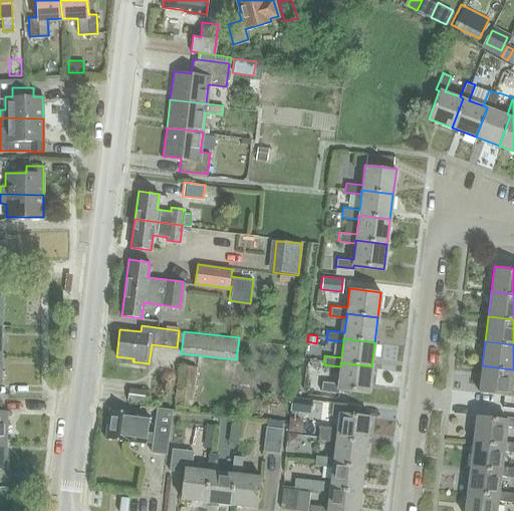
[(340,362),(340,366),(338,381),(321,379),(320,390),(337,392),(338,389),(368,392),(371,366),(340,362)]
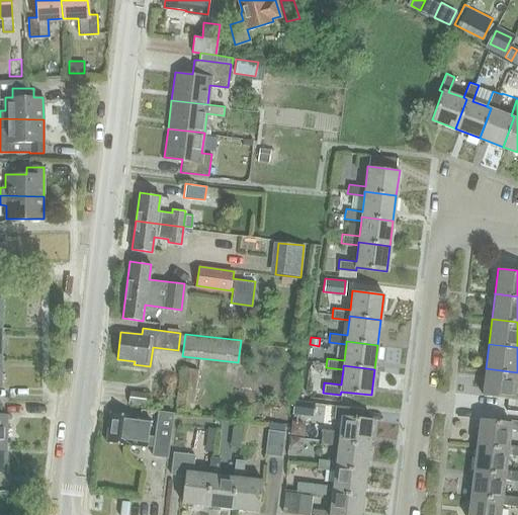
[(192,409),(197,368),(180,366),(175,407),(192,409)]
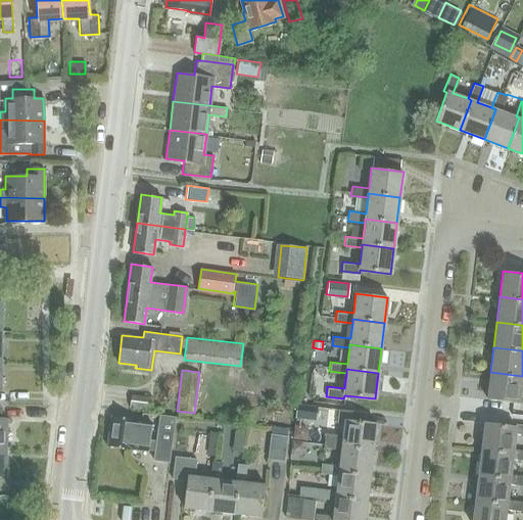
[(522,376),(490,372),(487,398),(519,402),(521,382),(522,381),(522,372),(522,376)]
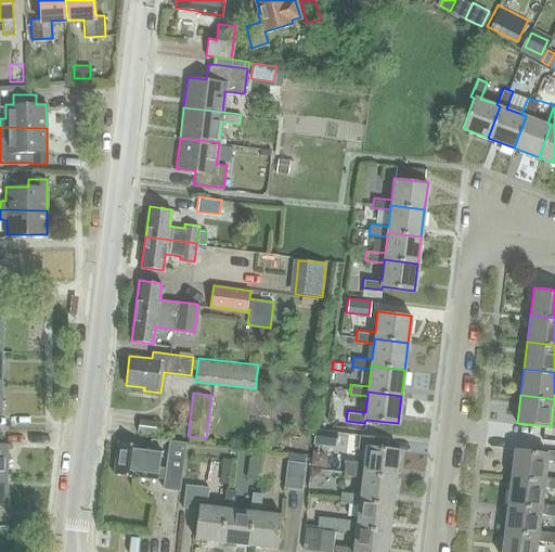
[(158,434),(160,420),(139,418),(137,431),(158,434)]
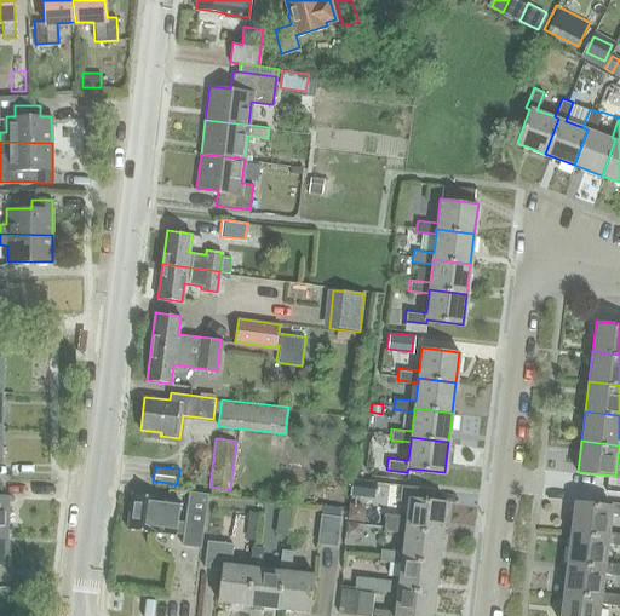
[(365,481),(352,478),(351,491),(362,493),(365,481)]
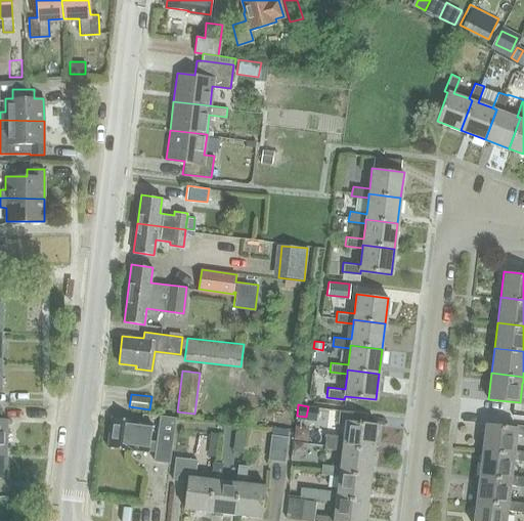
[(377,424),(365,423),(366,413),(340,408),(338,423),(345,424),(343,435),(325,433),(323,447),(342,449),(342,445),(374,449),(377,424)]
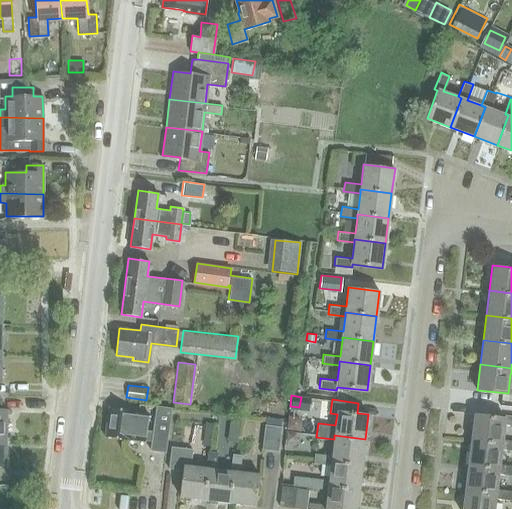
[(170,407),(156,405),(150,449),(165,451),(170,407)]
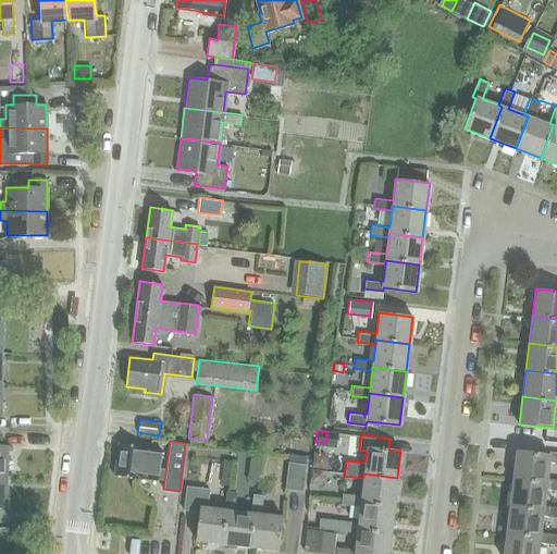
[(144,446),(119,443),(114,475),(139,478),(139,477),(157,479),(160,448),(143,446),(144,446)]
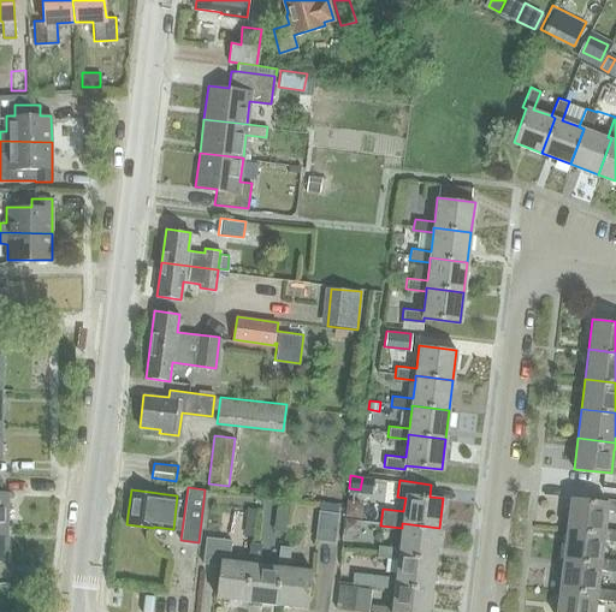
[(615,498),(608,498),(606,501),(570,497),(567,528),(604,532),(605,528),(608,509),(615,510),(615,498)]
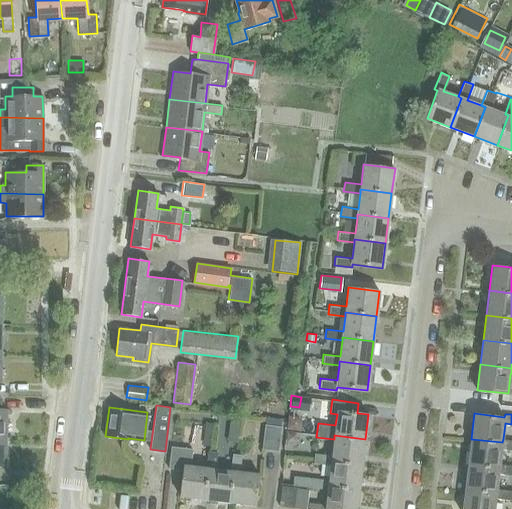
[(288,414),(286,425),(286,428),(301,430),(302,421),(296,415),(288,414)]
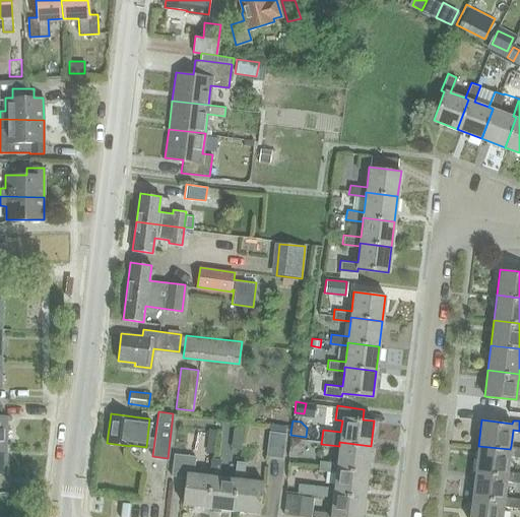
[(230,447),(240,449),(244,424),(233,423),(230,447)]
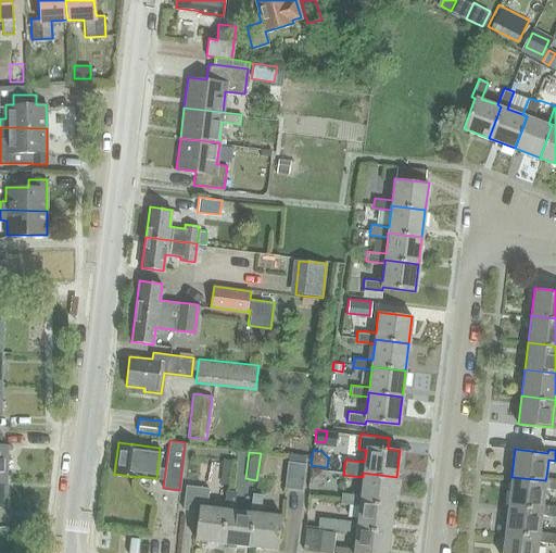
[(289,453),(288,461),(304,463),(305,455),(289,453)]
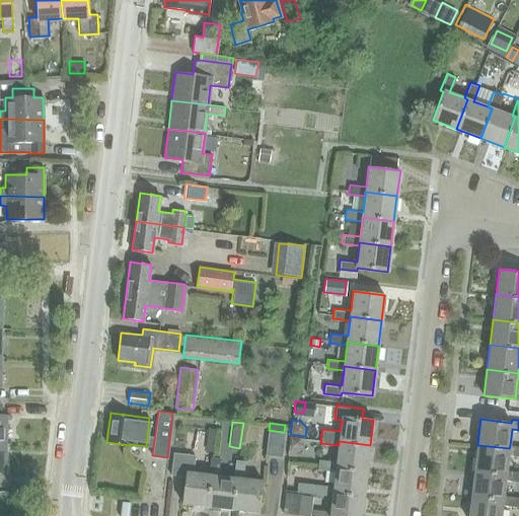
[(281,456),(284,432),(269,430),(266,454),(281,456)]
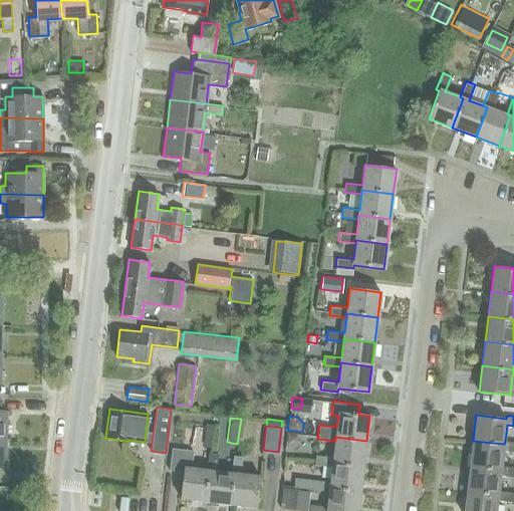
[(332,462),(363,466),(366,441),(335,437),(335,441),(333,456),(315,454),(314,463),(331,466),(332,462)]
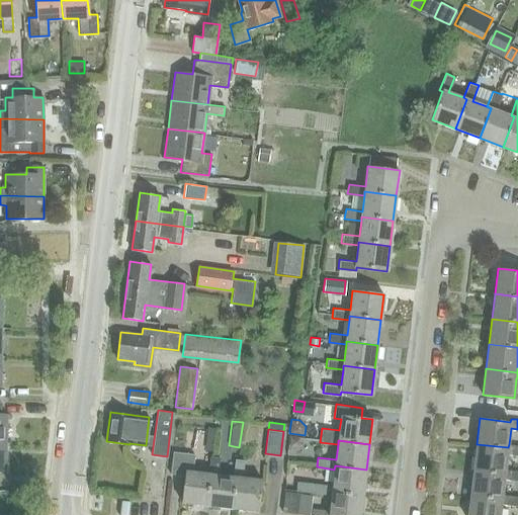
[(508,447),(477,444),(473,468),(505,473),(506,468),(507,453),(517,454),(517,444),(509,444),(508,447)]
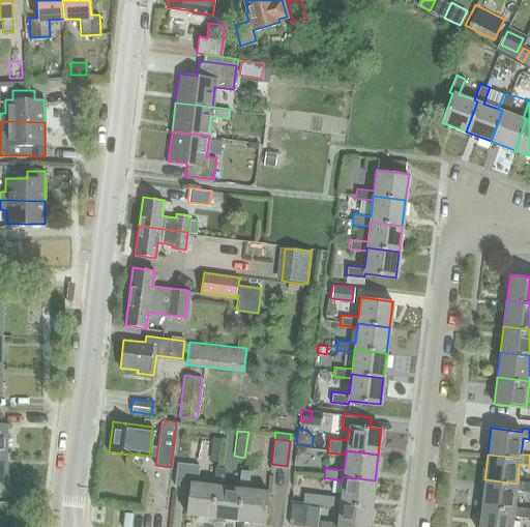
[(189,463),(177,462),(174,484),(189,486),(186,514),(212,517),(216,485),(212,484),(197,482),(199,464),(189,463)]
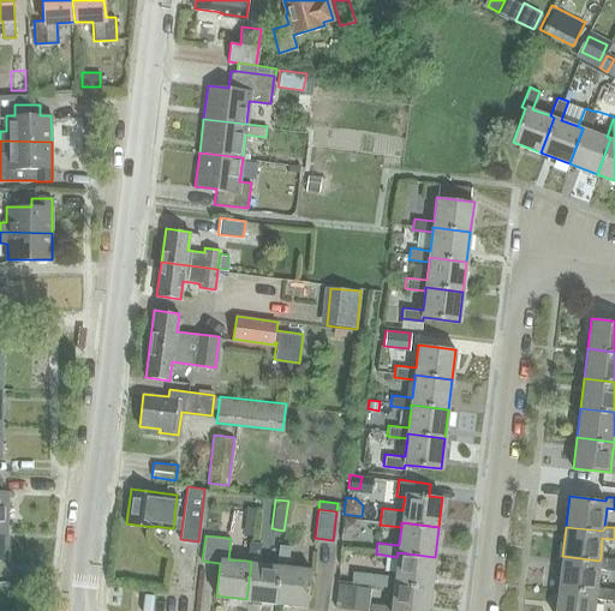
[(251,562),(246,599),(276,603),(280,565),(276,564),(258,563),(261,541),(249,540),(246,561),(251,562)]
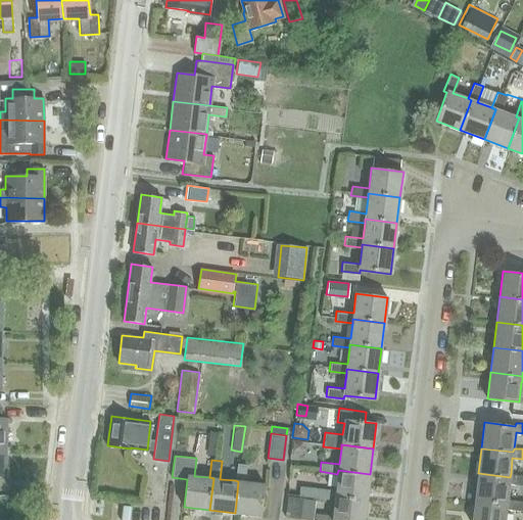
[(237,464),(235,480),(238,481),(235,513),(260,516),(265,484),(244,481),(246,465),(237,464)]
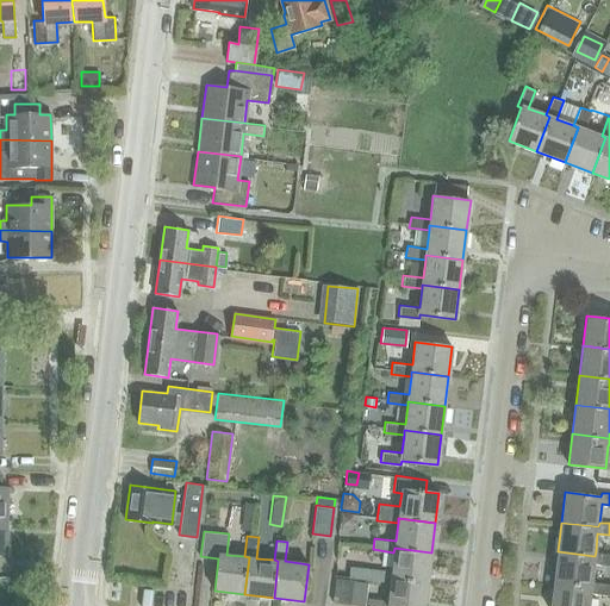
[(371,568),(369,579),(390,581),(391,578),(428,582),(431,553),(394,548),(393,553),(392,570),(371,568)]
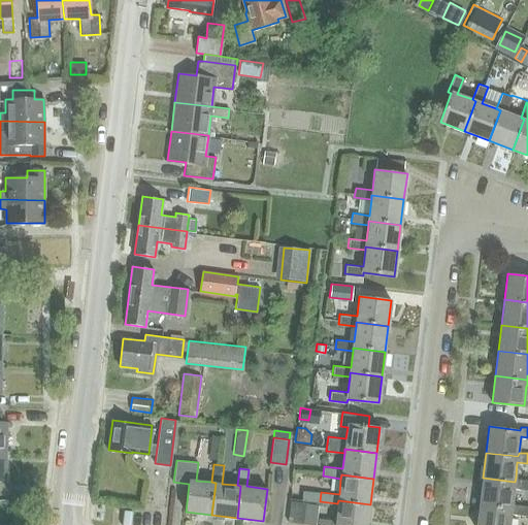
[(483,478),(480,503),(512,507),(513,503),(515,487),(527,489),(527,479),(516,478),(515,482),(483,478)]
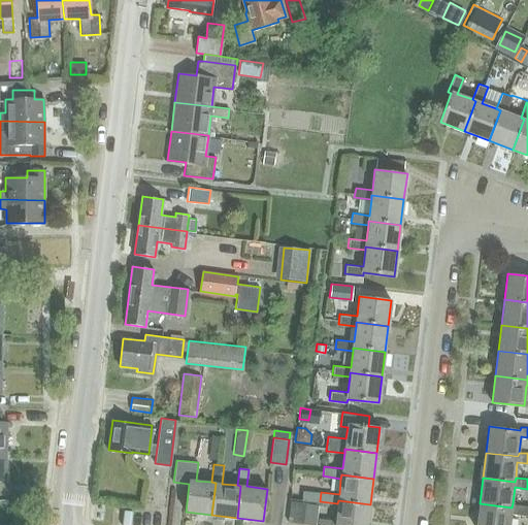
[(301,499),(320,501),(321,492),(302,490),(301,499)]
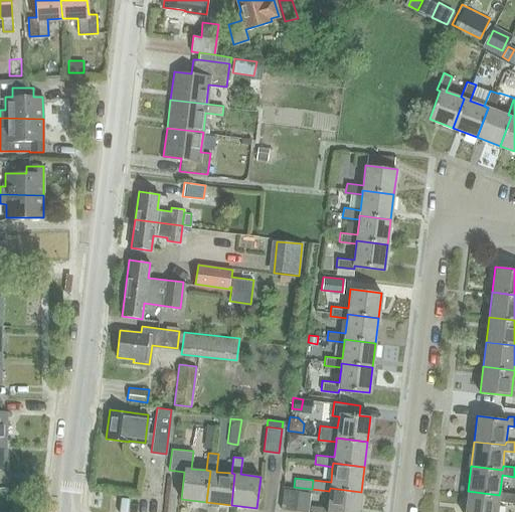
[(281,508),(295,510),(302,511),(305,491),(283,488),(281,508)]
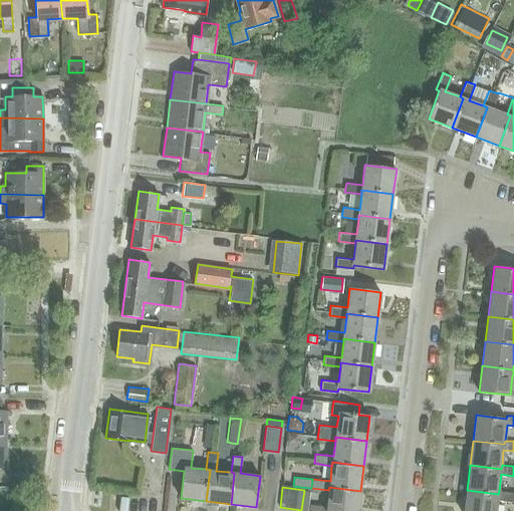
[(329,487),(328,490),(326,506),(309,504),(308,510),(357,510),(360,491),(329,487)]
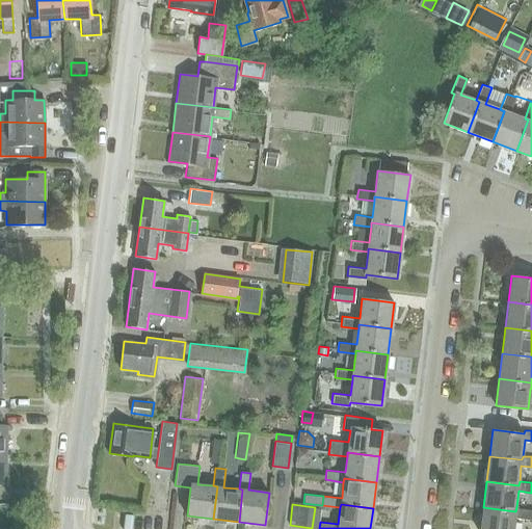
[(531,508),(516,507),(515,511),(483,507),(480,528),(513,528),(515,517),(531,519),(531,508)]
